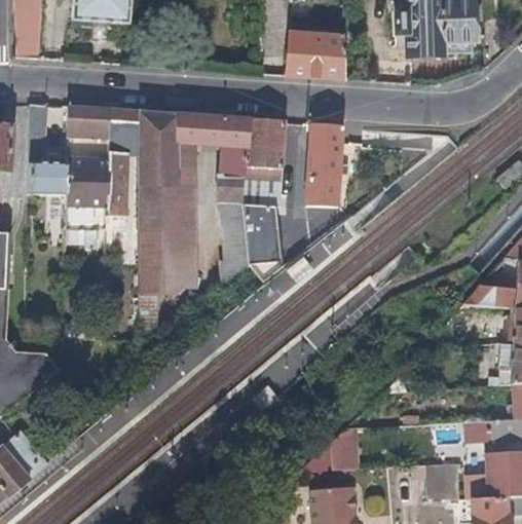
[(14,0),(17,57),(39,59),(43,0),(14,0)]
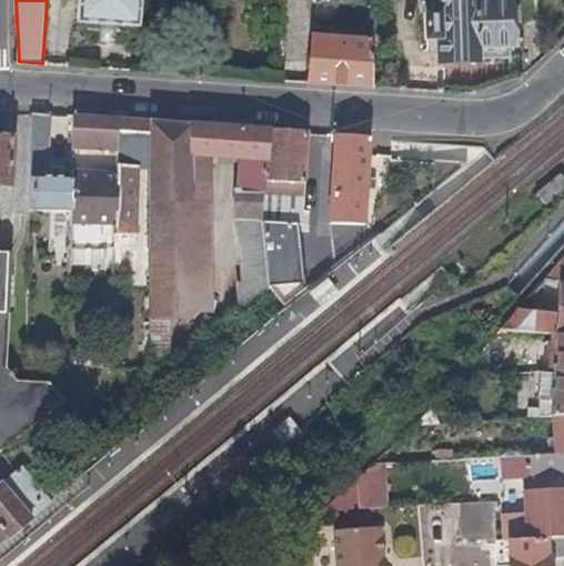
[(87,0),(86,22),(143,27),(143,0),(87,0)]
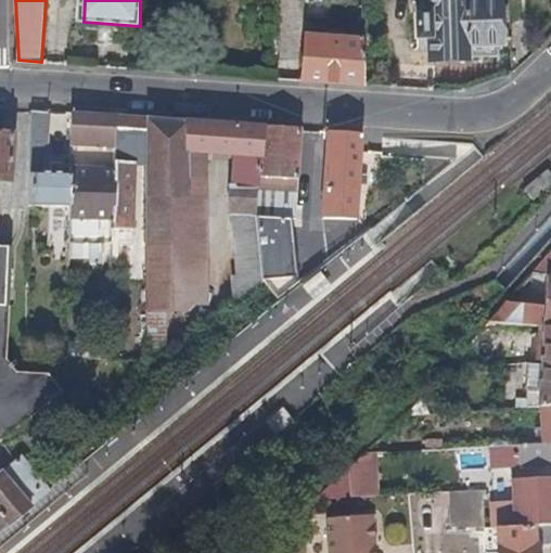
[(468,1),(468,0),(431,0),(431,11),(421,11),(421,37),(434,37),(435,62),(468,62),(470,56),(501,58),(501,47),(503,47),(503,1),(468,1)]
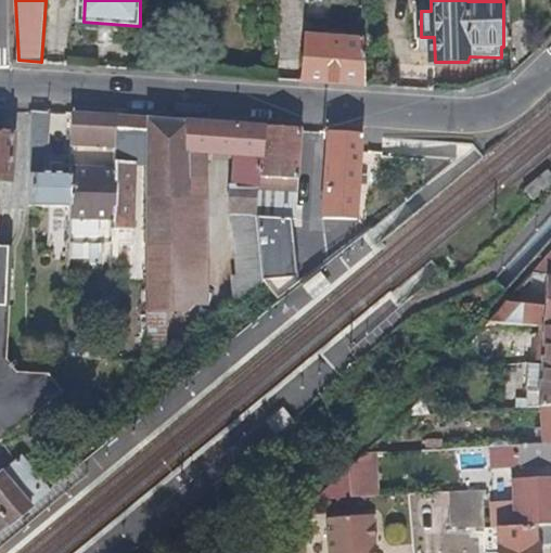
[(306,80),(368,85),(368,38),(308,36),(306,80)]
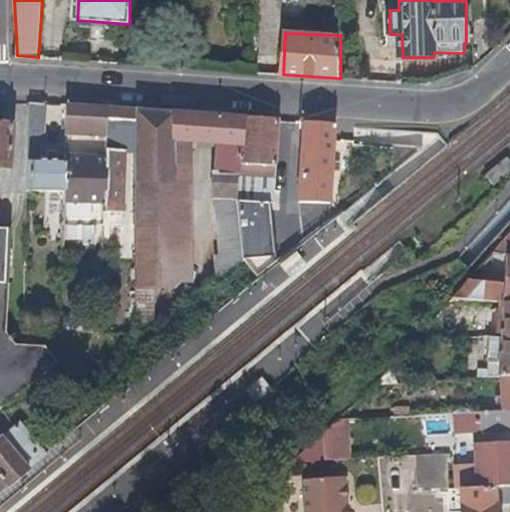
[(44,137),(49,102),(43,102),(33,102),(32,136),(44,137)]
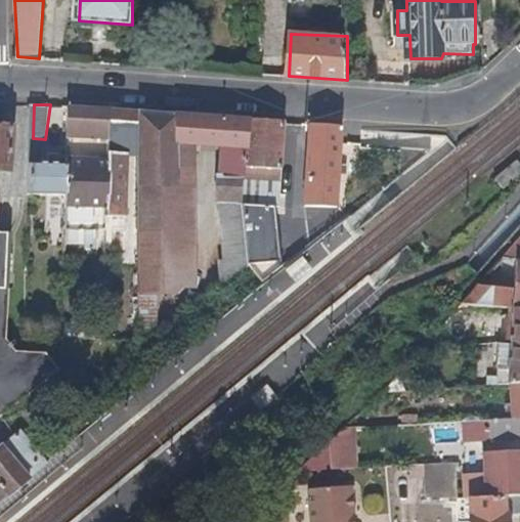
[(113,132),(114,109),(91,107),(70,105),(69,129),(101,130),(113,132)]
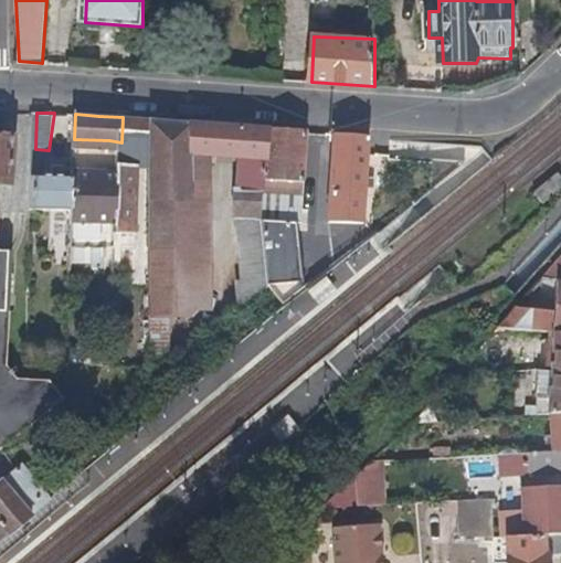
[(154,144),(155,119),(123,117),(122,142),(120,172),(118,214),(117,232),(136,233),(138,163),(131,162),(131,142),(154,144)]
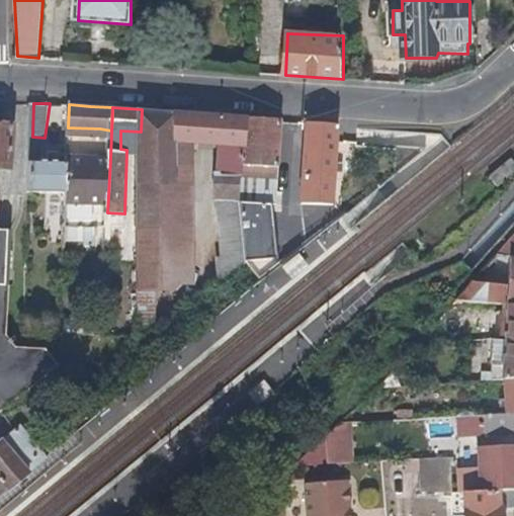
[(238,158),(236,116),(171,111),(142,109),(141,132),(141,152),(142,197),(143,290),(143,296),(197,296),(195,194),(195,145),(211,145),(215,193),(217,238),(218,264),(243,264),(243,263),(240,200),(238,158)]
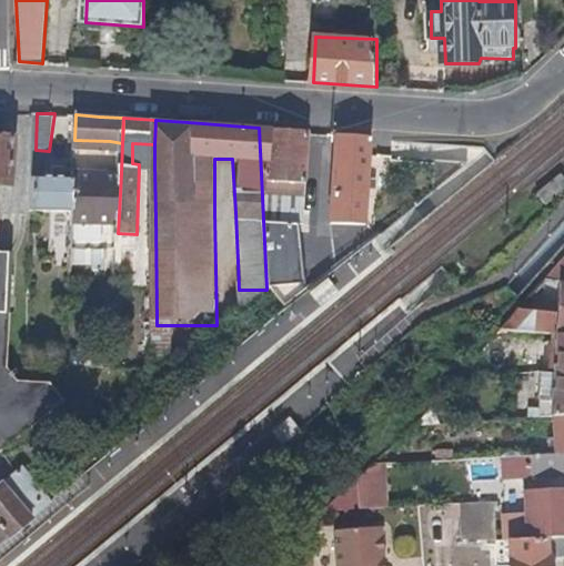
[(302,173),(304,130),(283,129),(259,128),(261,173),(302,175),(302,173)]
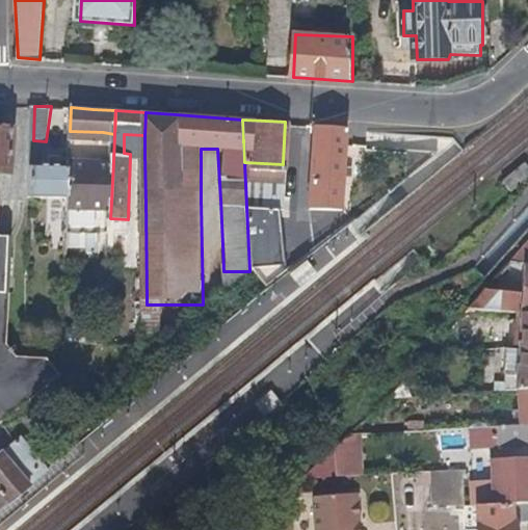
[(343,141),(343,126),(327,125),(310,124),(306,208),(340,211),(342,174),(343,141)]
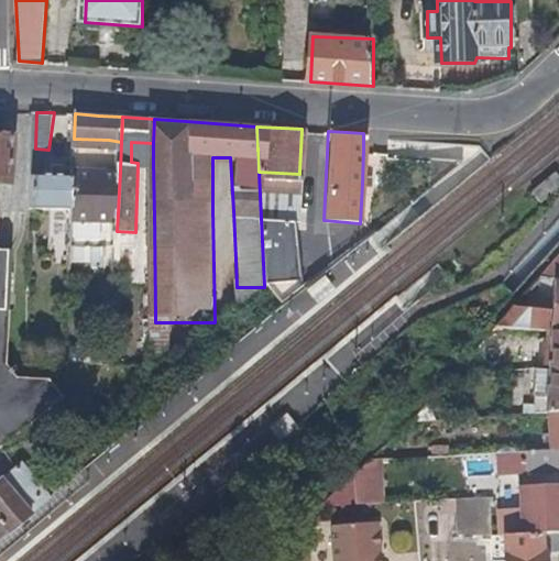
[(15,138),(0,135),(0,178),(12,179),(15,138)]
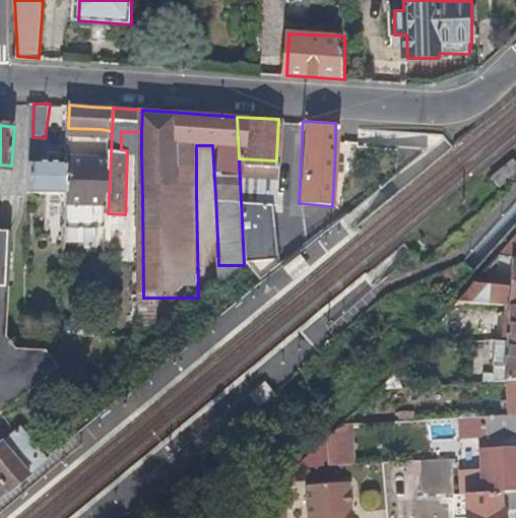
[(109,197),(111,158),(68,156),(68,164),(67,174),(67,203),(95,205),(95,225),(107,225),(108,213),(109,197)]
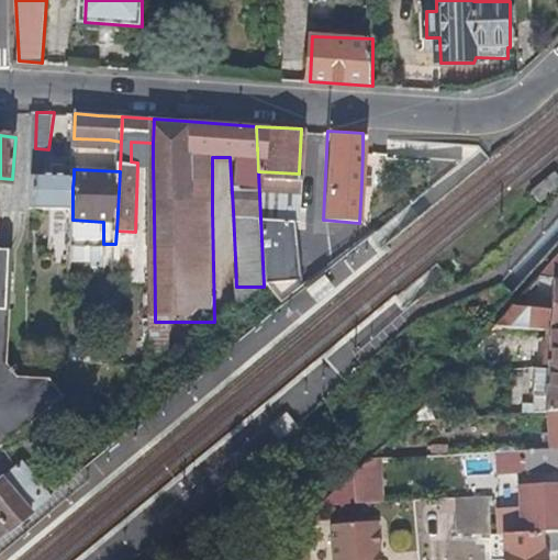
[(296,219),(299,174),(258,171),(260,217),(283,219),(296,219)]
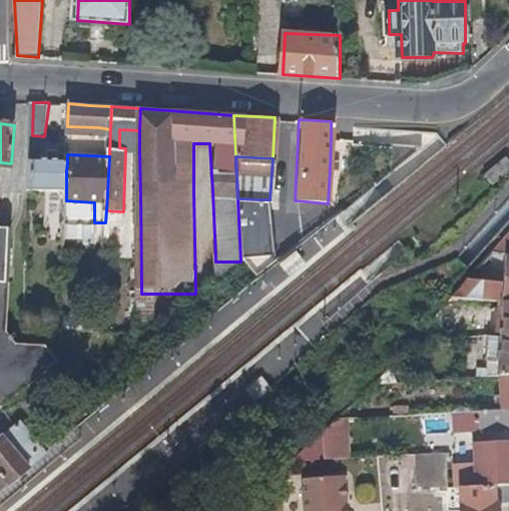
[(67,161),(31,160),(30,190),(48,191),(48,201),(66,202),(66,200),(66,171),(67,161)]
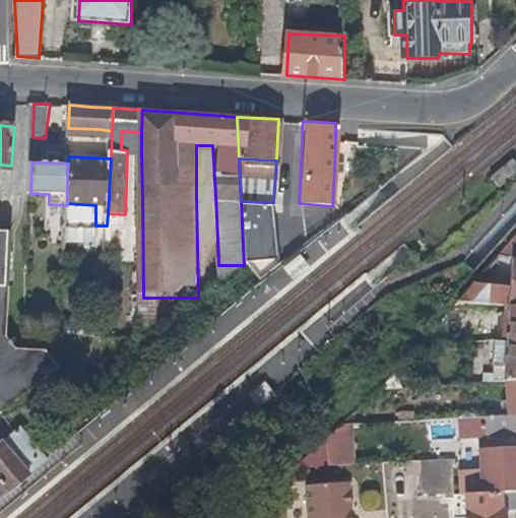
[(263,217),(262,202),(241,201),(244,264),(268,268),(265,241),(263,217)]
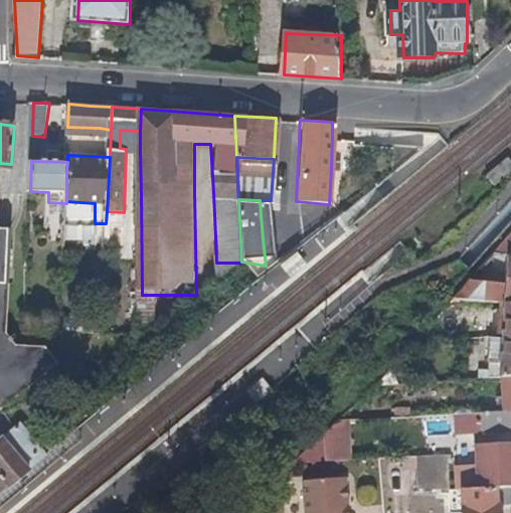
[(124,220),(124,212),(107,211),(106,223),(105,243),(118,243),(120,220),(124,220)]
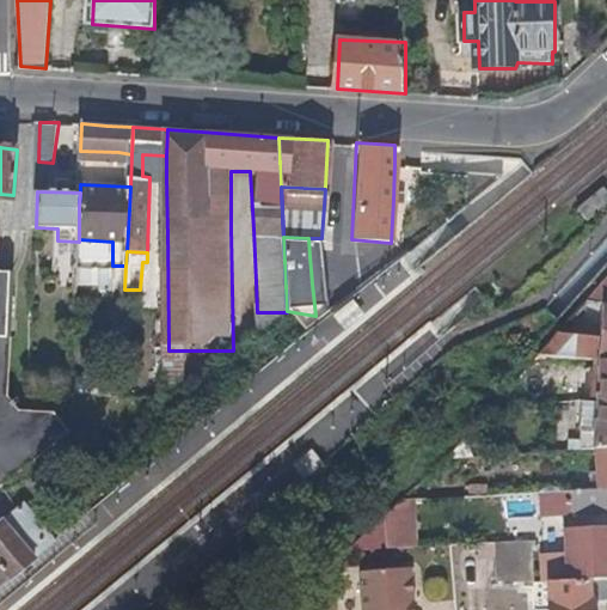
[(0,487),(68,429),(51,409),(17,408),(4,395),(11,272),(0,270),(0,487)]
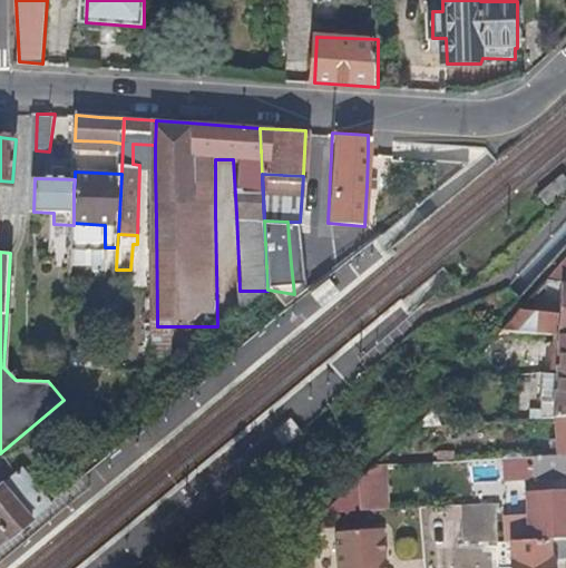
[(565,282),(563,282),(558,314),(519,309),(500,330),(499,332),(535,334),(565,335),(565,282)]
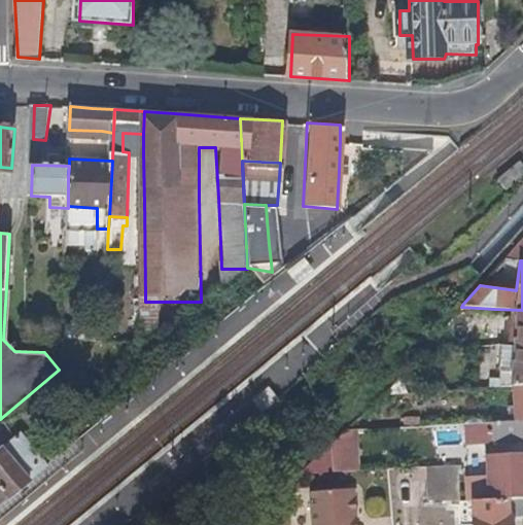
[(522,344),(520,344),(504,344),(502,385),(516,385),(522,384),(522,344)]
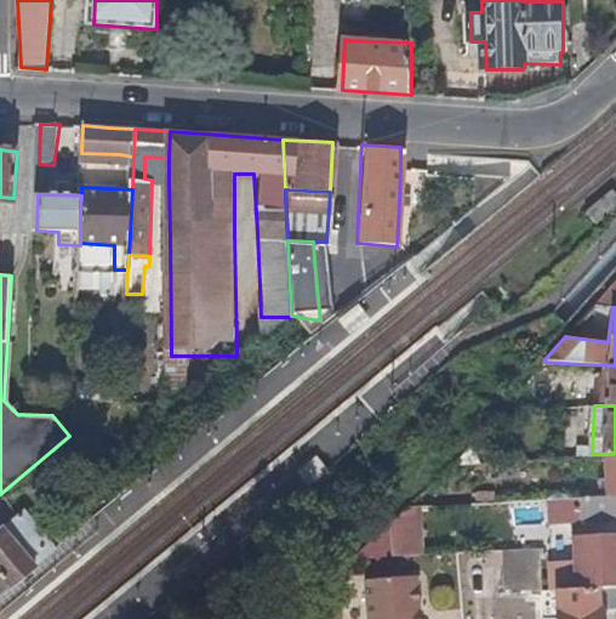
[(615,453),(608,454),(610,498),(585,500),(586,518),(615,516),(615,453)]
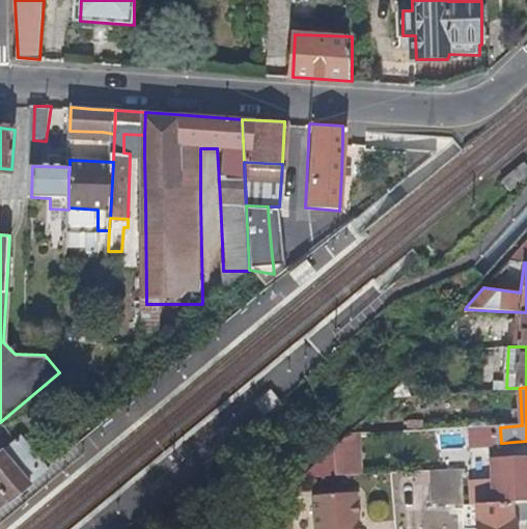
[(492,446),(493,427),(471,426),(470,445),(492,446)]
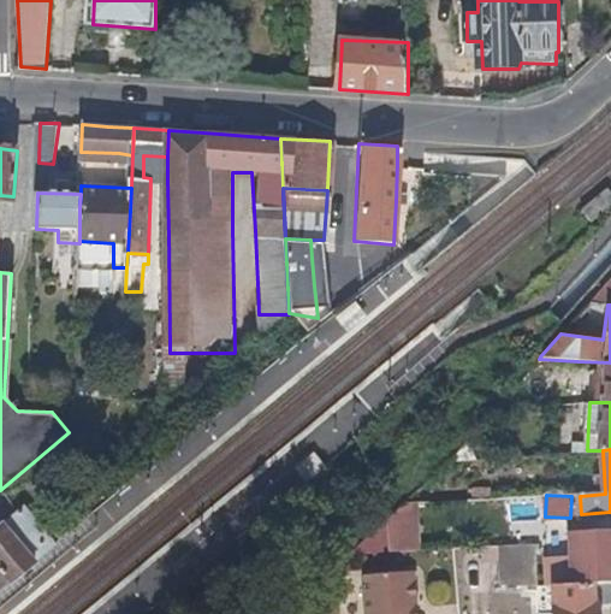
[(422,503),(361,505),(361,554),(423,553),(422,503)]
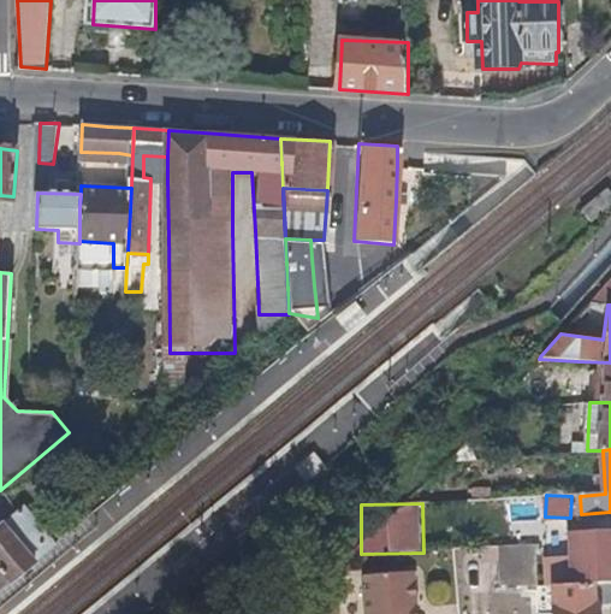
[(54,544),(25,509),(3,529),(0,525),(0,589),(11,580),(54,544)]
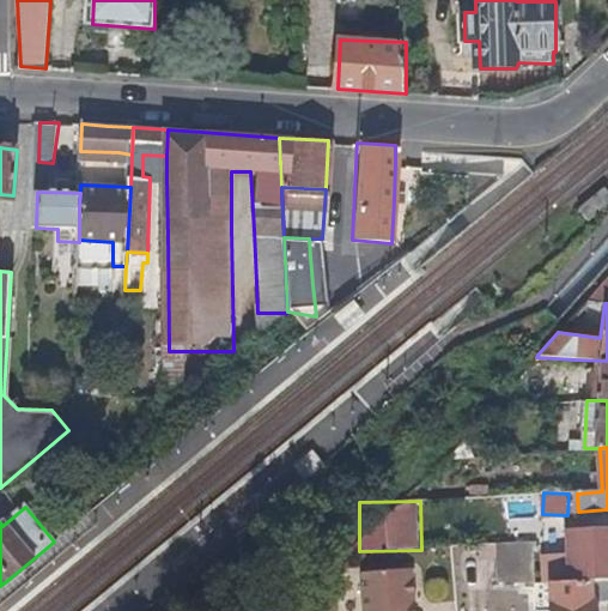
[(533,537),(493,539),(497,580),(535,579),(533,537)]
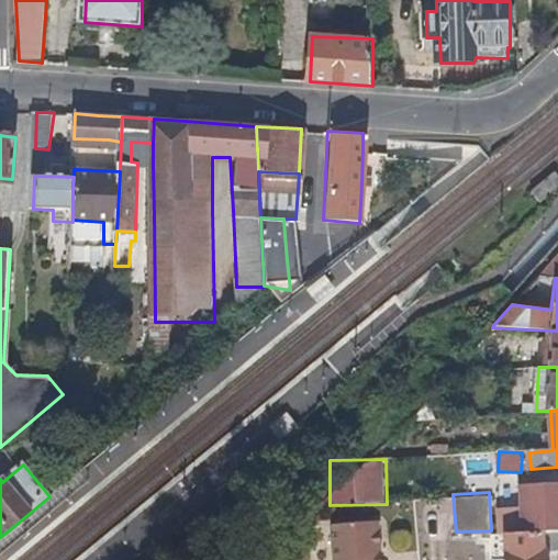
[(413,559),(411,518),(364,522),(367,559),(413,559)]
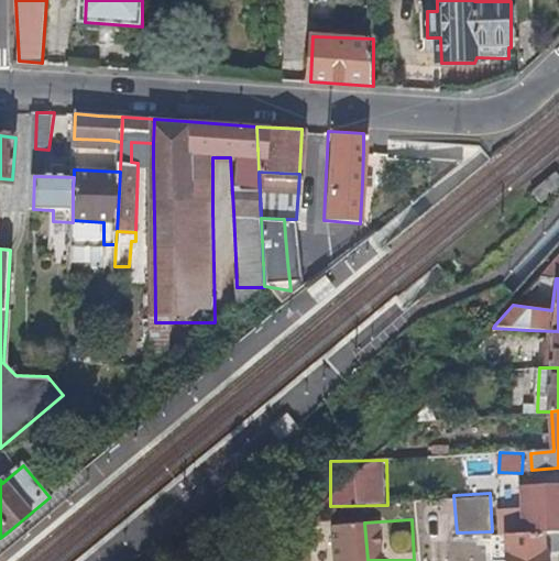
[(558,527),(508,530),(510,560),(547,560),(547,550),(558,549),(558,527)]
